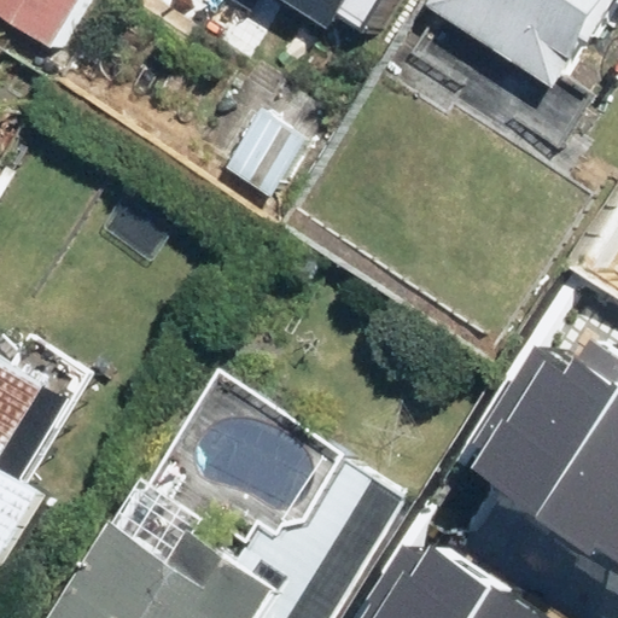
[(0,0),(0,12),(64,51),(93,0),(0,0)]
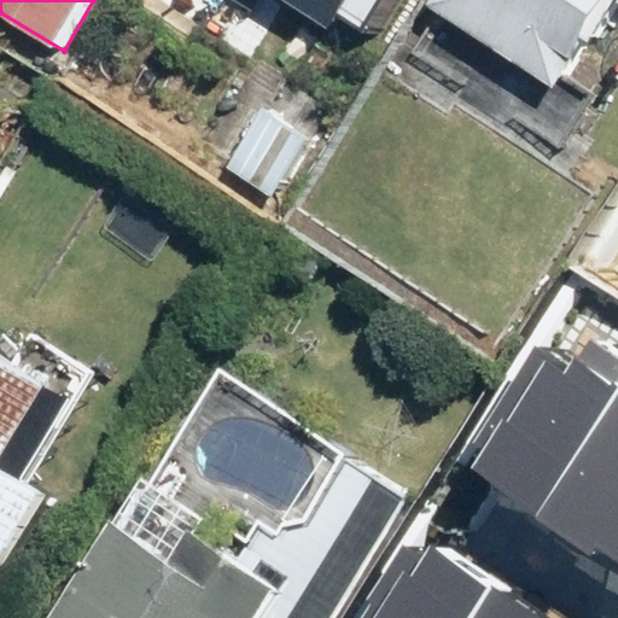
[(617,11),(617,0),(439,0),(435,9),(564,93),(617,11)]
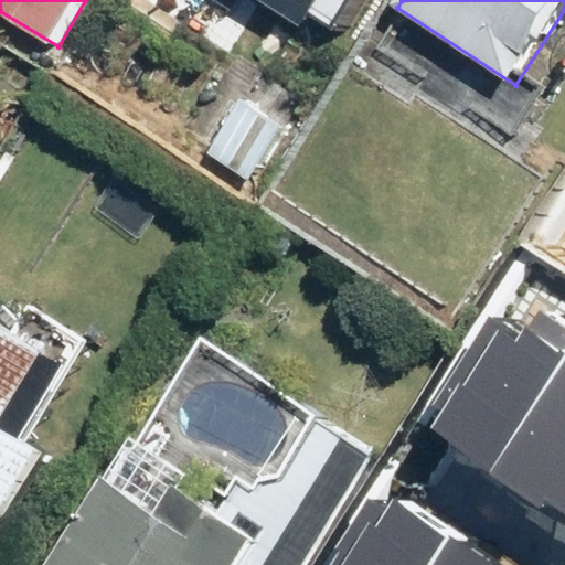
[(249,104),(216,152),(263,183),(295,135),(249,104)]
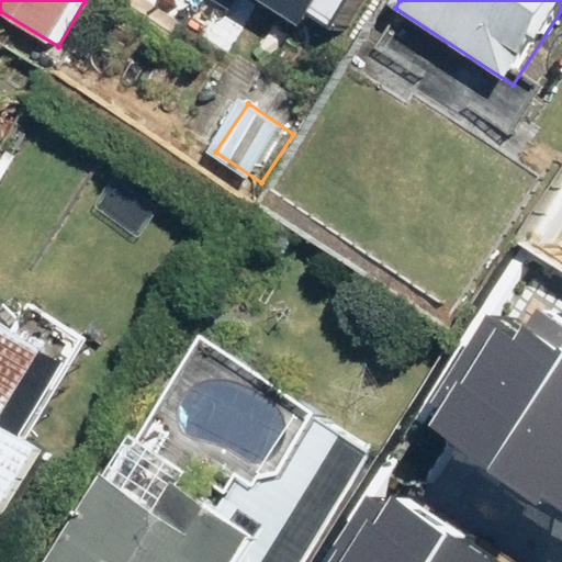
[(439,407),(428,424),(491,464),(485,472),(540,508),(546,499),(561,510),(561,326),(535,308),(521,328),(492,308),(430,401),(439,407)]
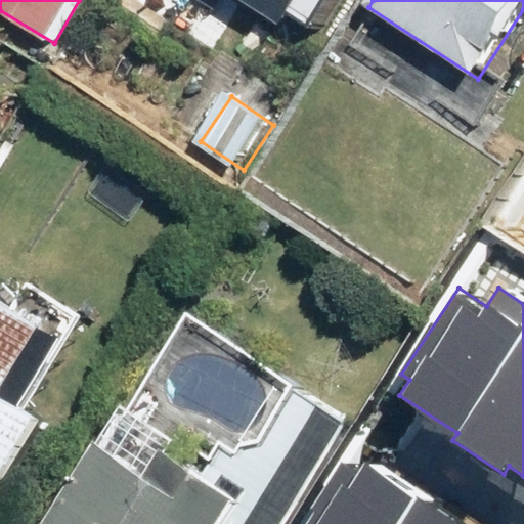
[(0,511),(57,424),(17,398),(60,332),(0,293),(0,511)]
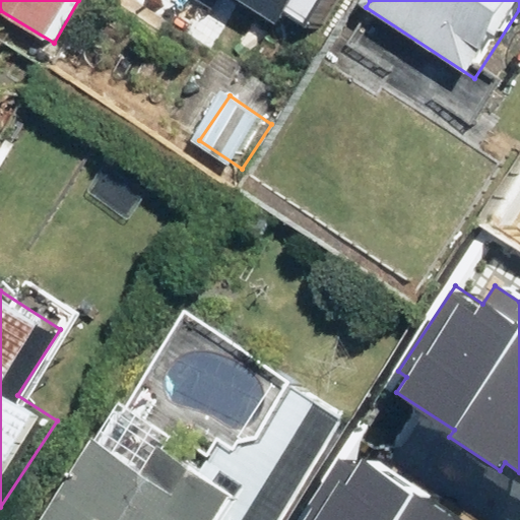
[(243,519),(253,504),(182,459),(192,444),(131,405),(58,519),(243,519)]
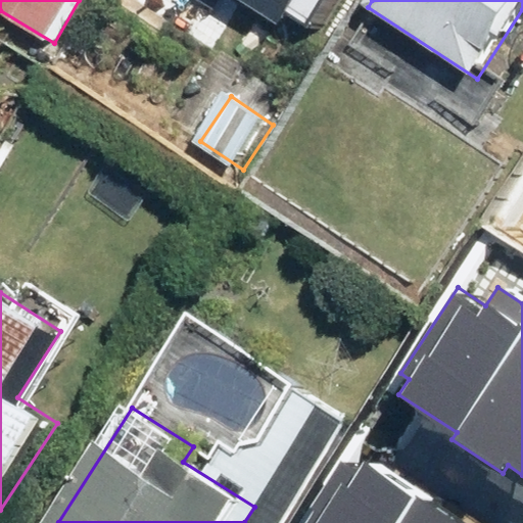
[(458,522),(364,463),(348,487),(339,481),(313,522),(458,522)]
